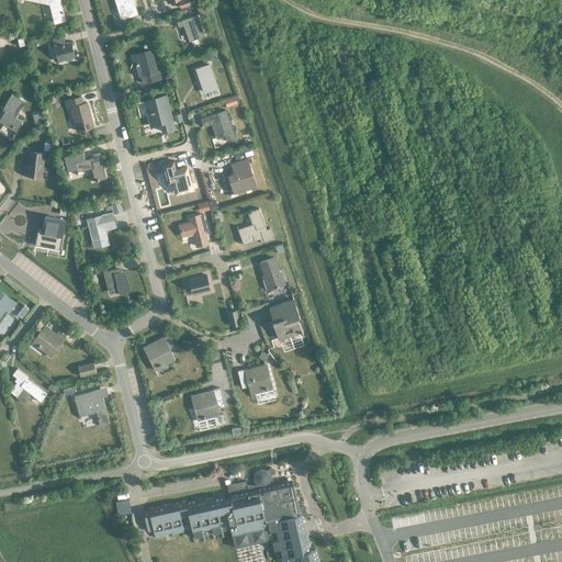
[(37,0),(51,3),(55,18),(56,23),(66,20),(59,0),(37,0)]
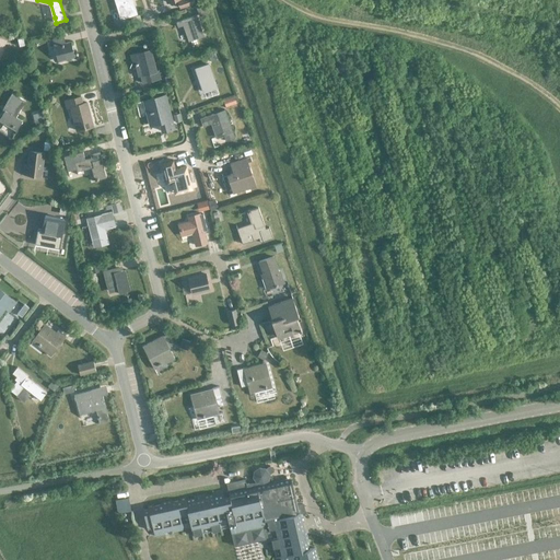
[(115,0),(121,19),(137,14),(131,0),(115,0)]
